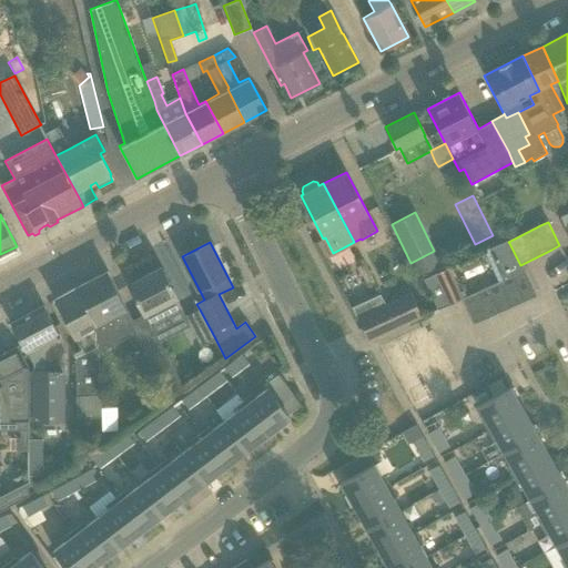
[(520,265),(509,243),(494,251),(506,279),(511,276),(524,271),(520,265)]
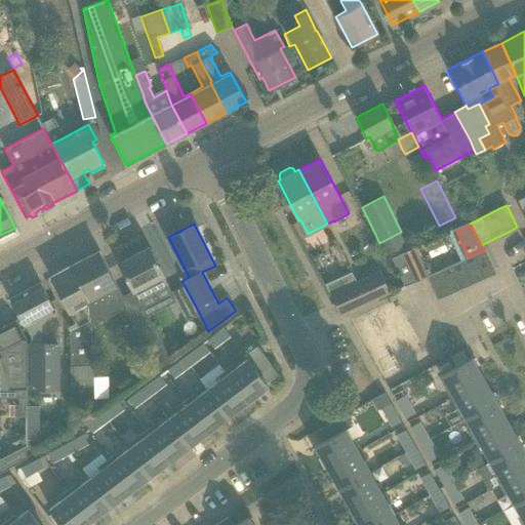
[(335,244),(330,247),(338,263),(344,259),(335,244)]
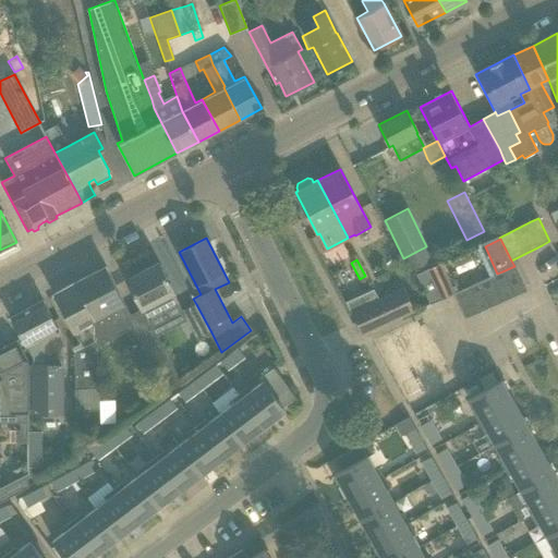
[(179,303),(177,301),(157,263),(126,279),(142,308),(147,319),(179,303)]
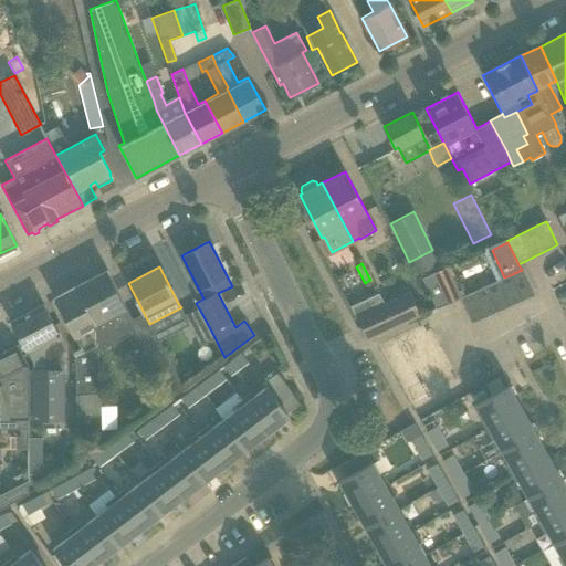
[(441,270),(422,278),(428,290),(437,308),(460,297),(461,296),(448,266),(441,270)]
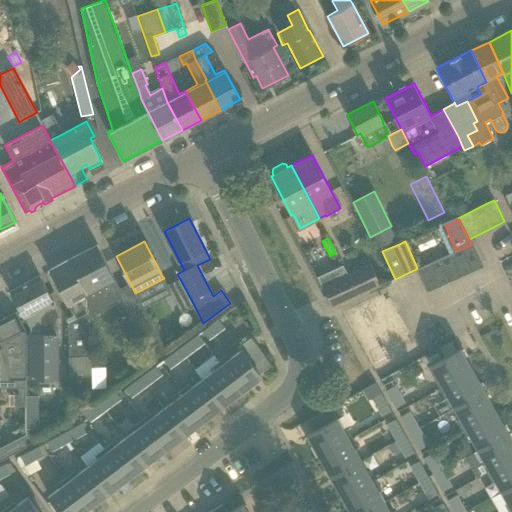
[(472,244),(461,249),(471,273),(484,267),(473,244),(472,244)]
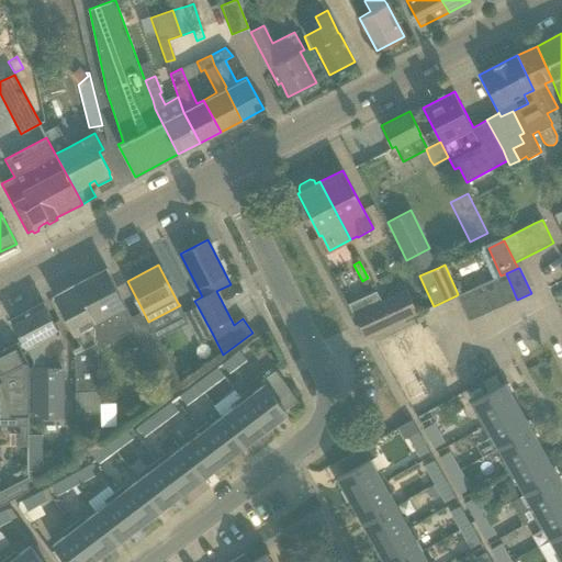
[(105,269),(75,285),(94,322),(107,315),(113,326),(127,318),(131,316),(125,305),(105,269)]
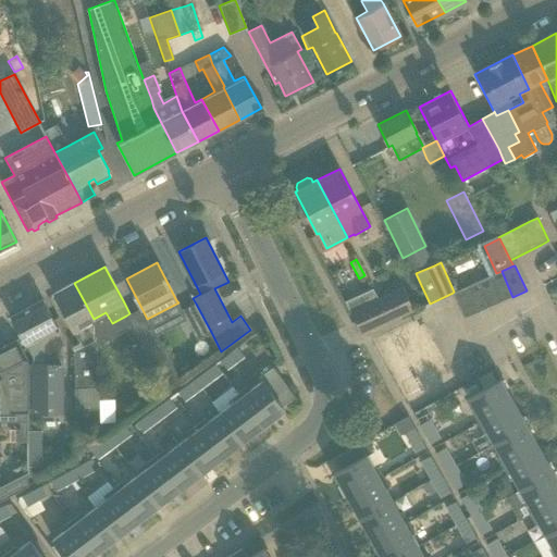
[(502,271),(496,273),(490,276),(502,301),(512,297),(502,271)]
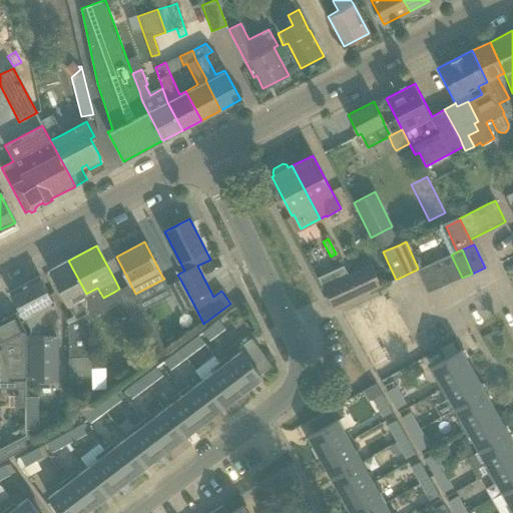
[(462,278),(451,254),(440,260),(451,283),(462,278)]
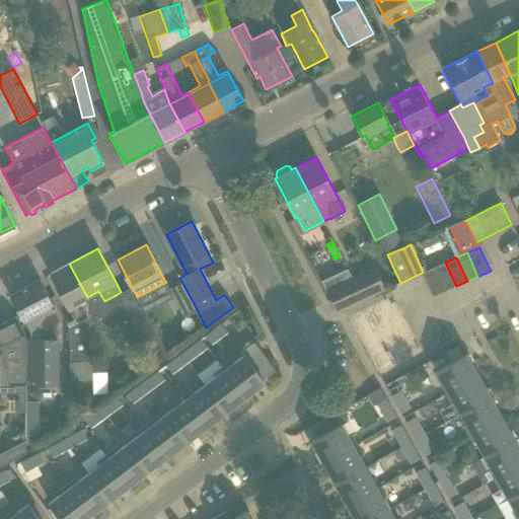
[(456,286),(445,263),(434,267),(445,291),(456,286)]
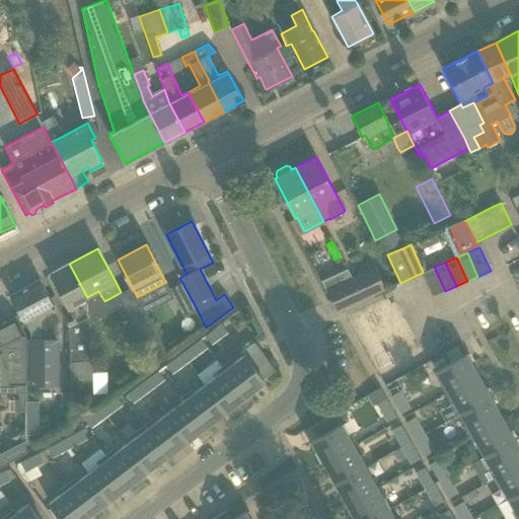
[(87,297),(69,264),(50,274),(74,319),(66,323),(68,326),(70,382),(93,381),(91,325),(89,325),(87,297)]
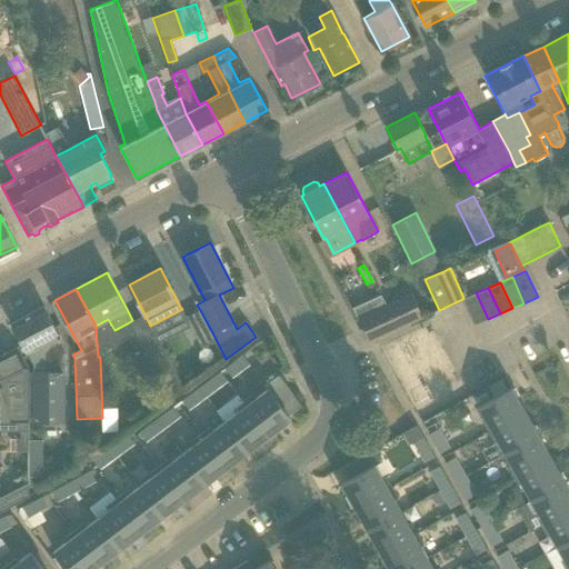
[(488,319),(476,292),(463,298),(462,299),(475,325),(479,322),(479,323),(488,319)]
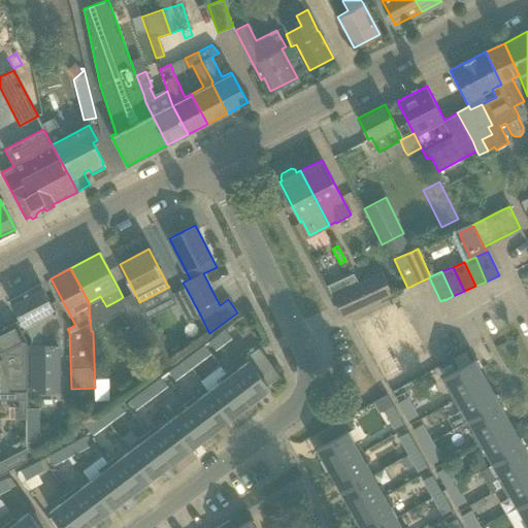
[(382,272),(359,283),(369,305),(392,295),(382,272)]
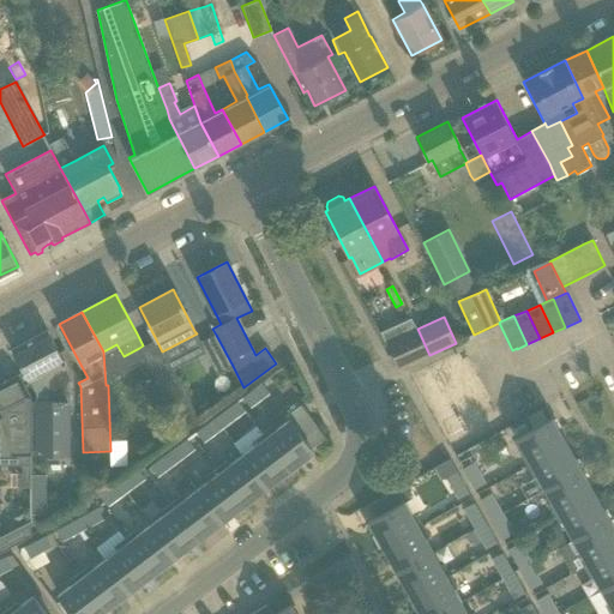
[(429,355),(417,329),(386,343),(398,369),(429,355)]
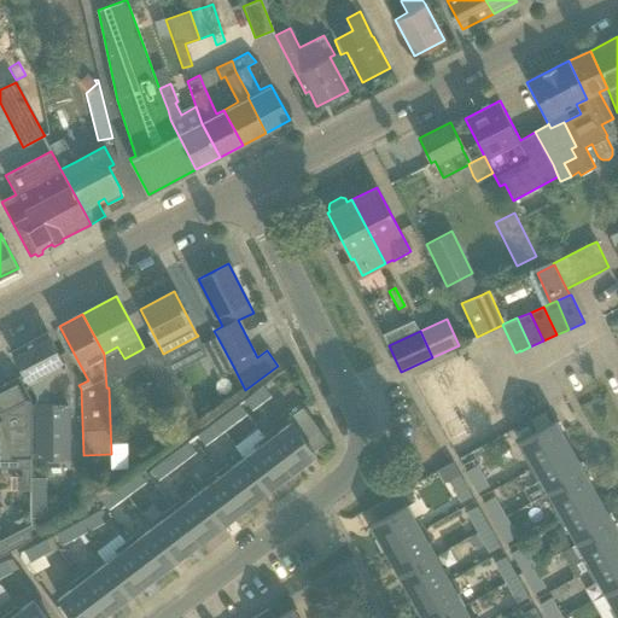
[(70,383),(73,382),(47,332),(11,351),(28,384),(30,383),(36,396),(36,458),(69,458),(68,404),(70,404),(70,383)]
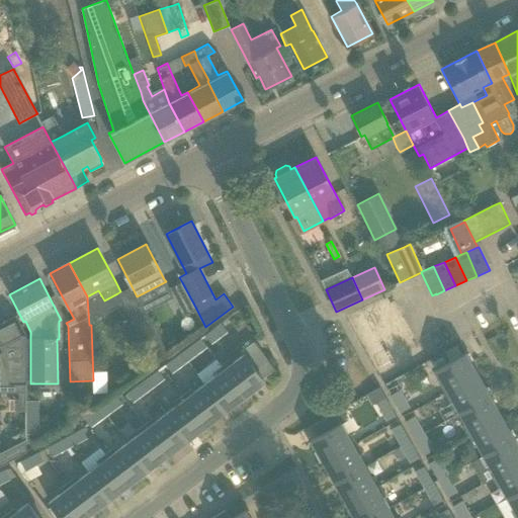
[(196,309),(182,282),(169,288),(182,315),(196,309)]
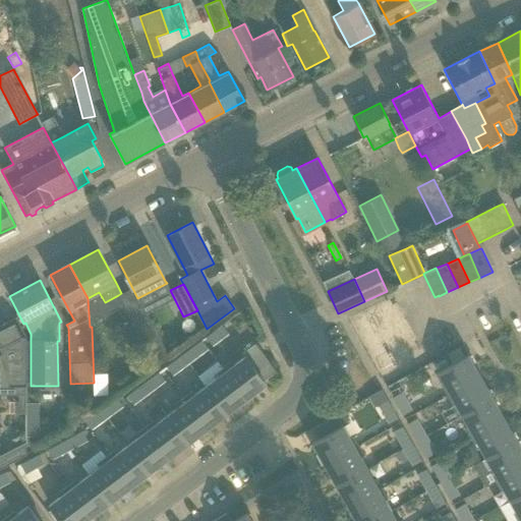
[(146,313),(131,322),(155,366),(169,356),(146,313)]
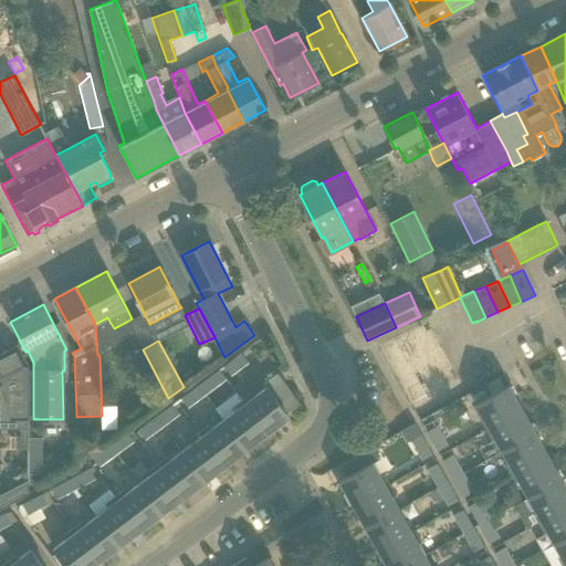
[(0,507),(29,493),(29,480),(0,494),(0,429),(28,429),(28,365),(18,345),(0,354),(0,507)]
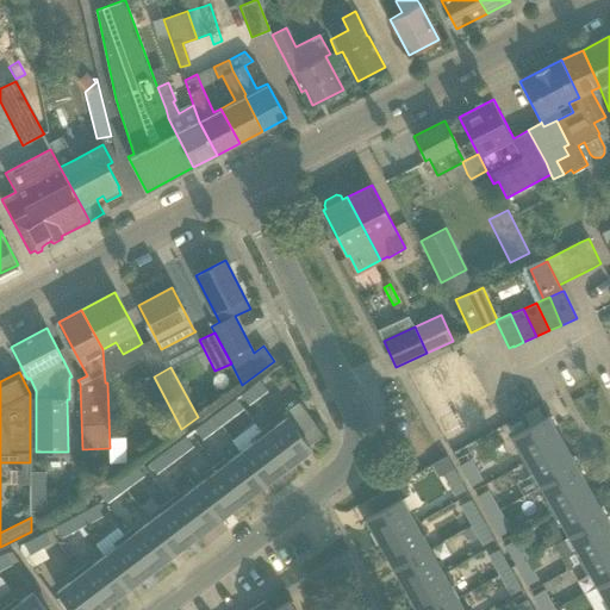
[(266,391),(260,381),(240,398),(246,406),(266,391)]
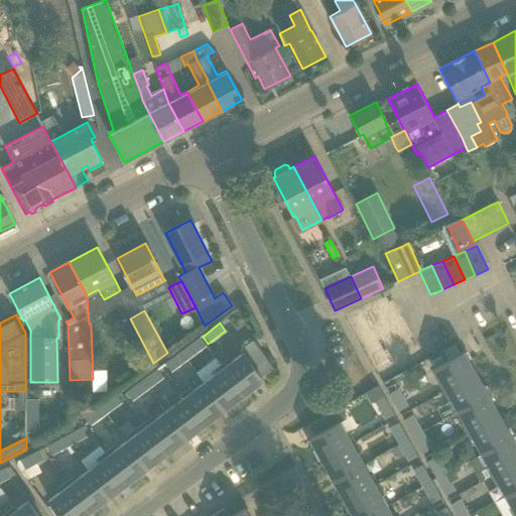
[(196,340),(180,351),(187,360),(203,349),(196,340)]
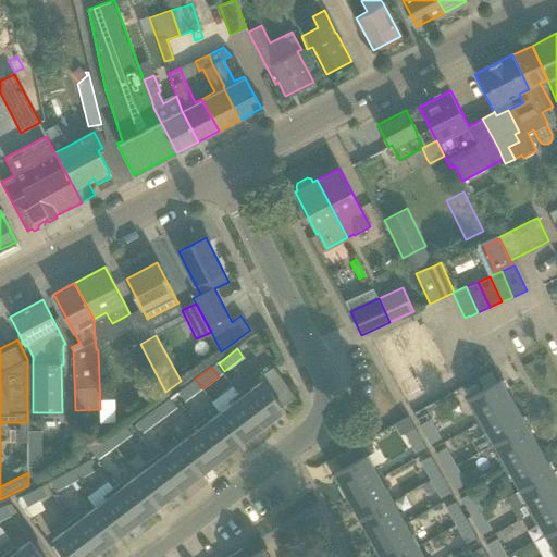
[(248,386),(238,394),(263,426),(284,410),(282,408),(295,397),(272,367),(259,378),(261,381),(250,390),(248,386)]
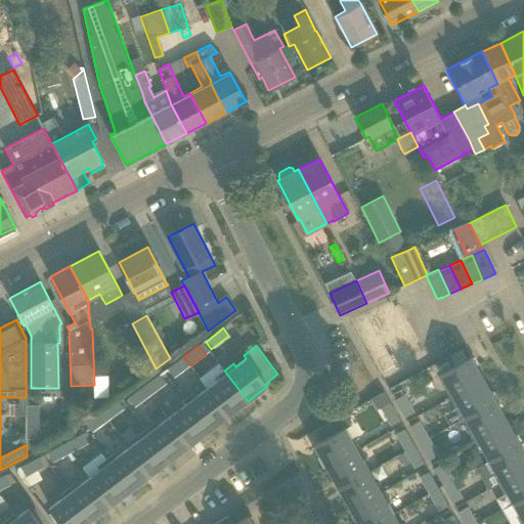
[(190,365),(183,356),(167,368),(173,378),(190,365)]
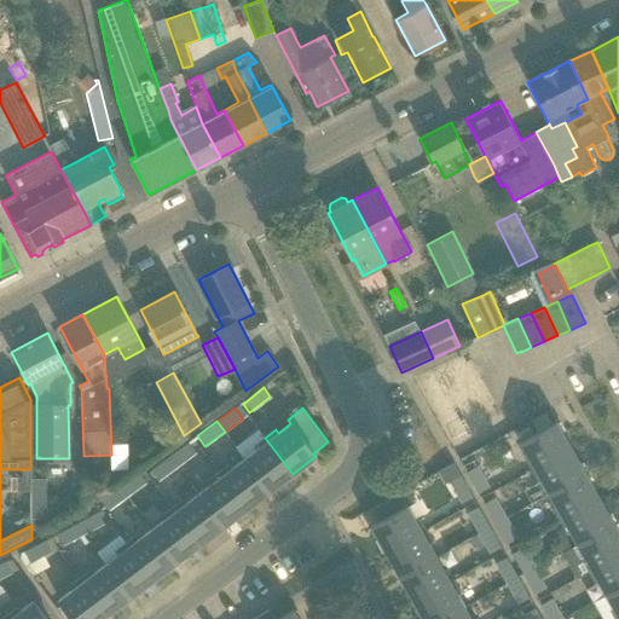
[(532,472),(572,449),(557,422),(521,444),(528,456),(525,458),(532,472)]
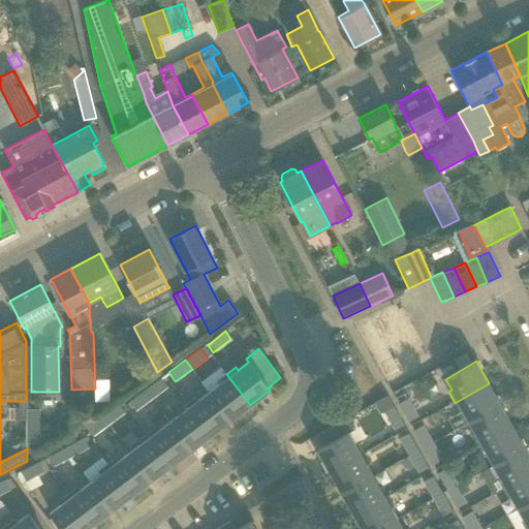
[(219,383),(209,392),(230,419),(250,405),(226,374),(217,380),(219,383)]
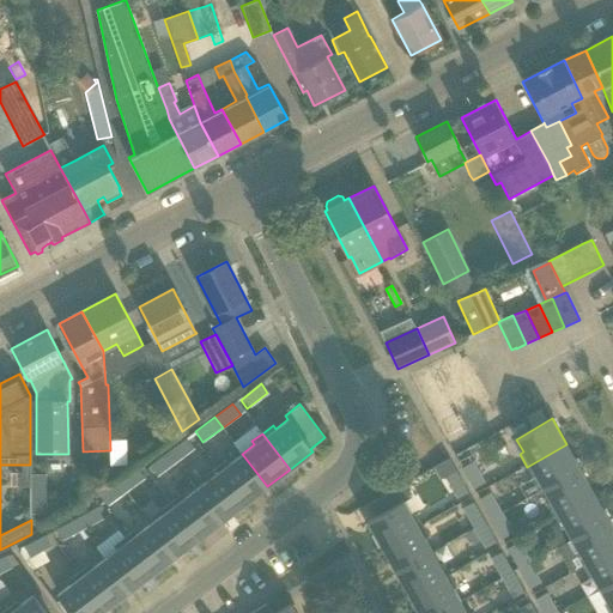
[(186,437),(169,451),(176,461),(194,448),(186,437)]
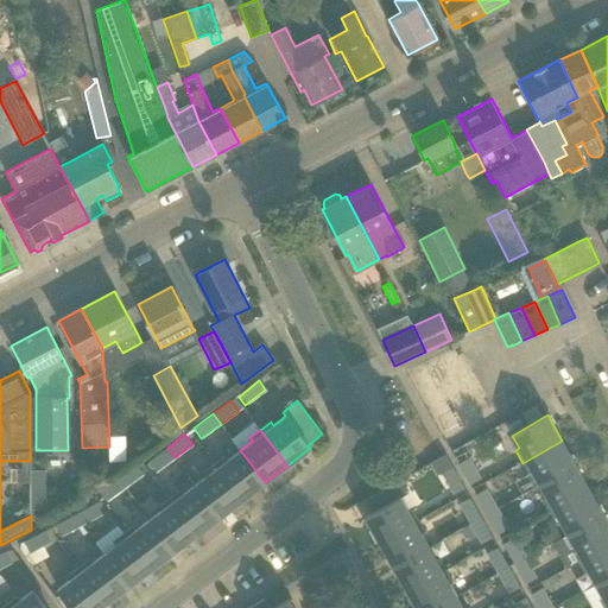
[(562,441),(523,463),(529,473),(532,472),(540,486),(576,466),(562,441)]
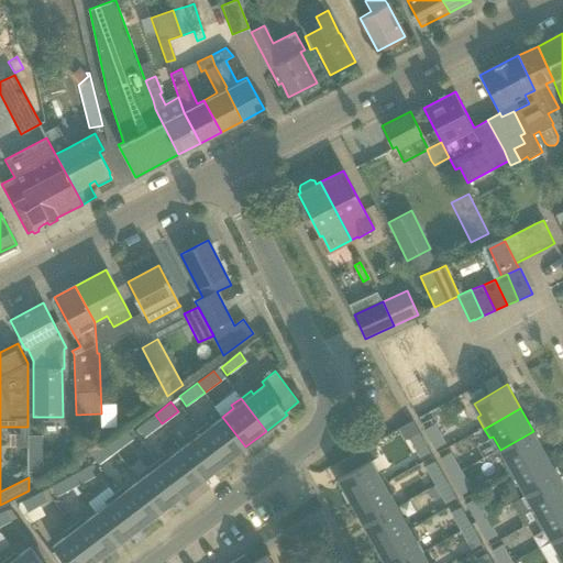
[(162,423),(155,415),(138,428),(144,437),(162,423)]
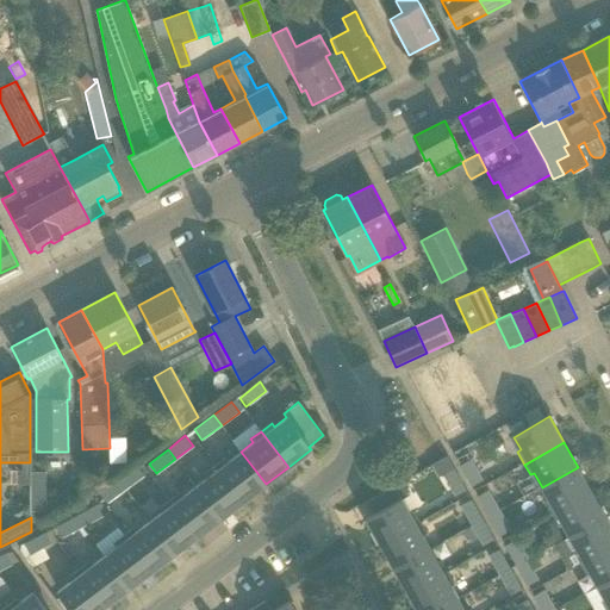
[(266,484),(241,452),(229,460),(226,456),(215,466),(242,502),(266,484)]
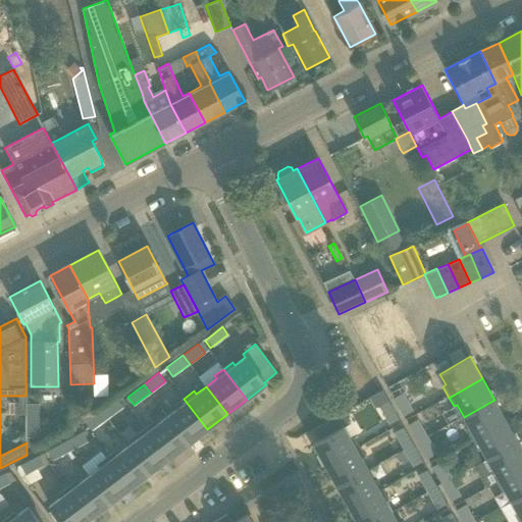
[(403,394),(393,399),(403,417),(412,411),(403,394)]
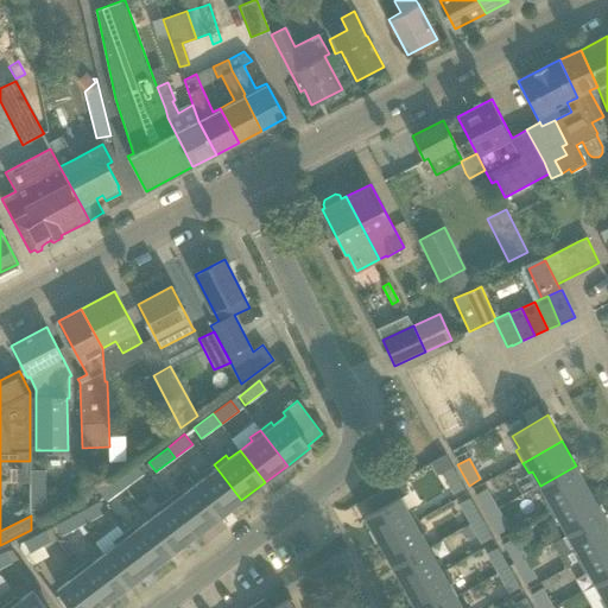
[(135,464),(118,477),(125,488),(135,480),(143,475),(135,464)]
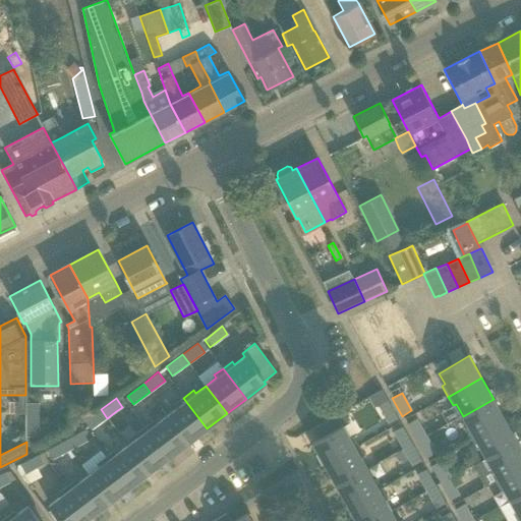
[(177,407),(167,415),(187,443),(207,428),(183,398),(175,404),(177,407)]
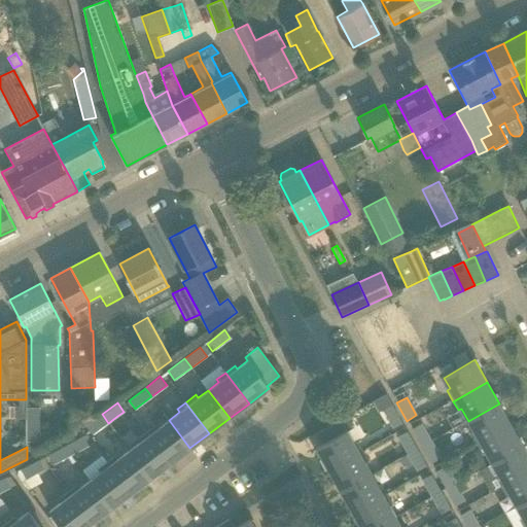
[(512,425),(499,403),(468,421),(473,431),(470,432),(477,445),(512,425)]
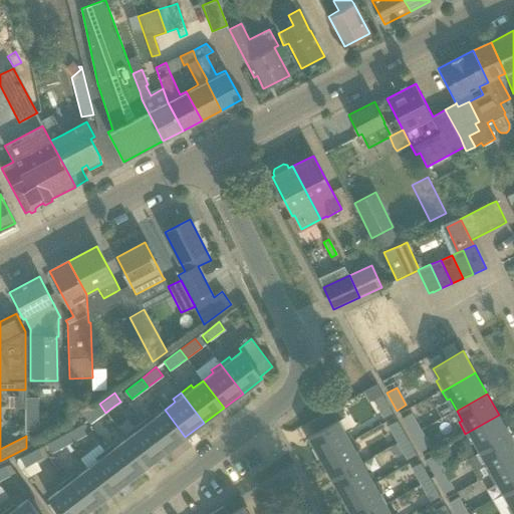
[(392,413),(382,395),(372,401),(382,419),(392,413)]
